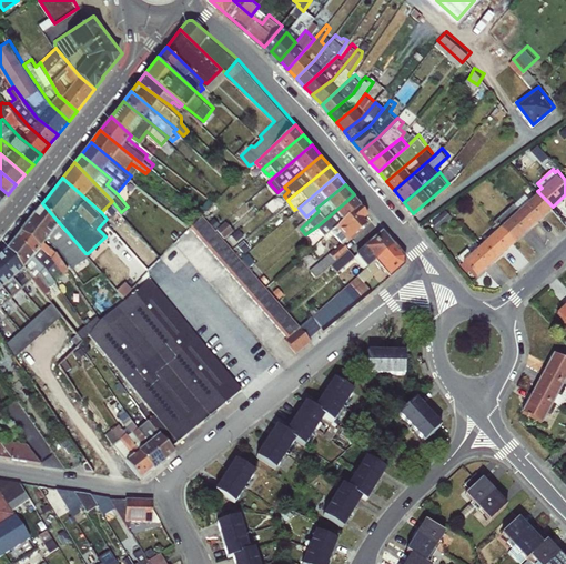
[(553,207),(537,191),(531,198),(525,191),(514,202),(519,208),(534,224),(553,207)]
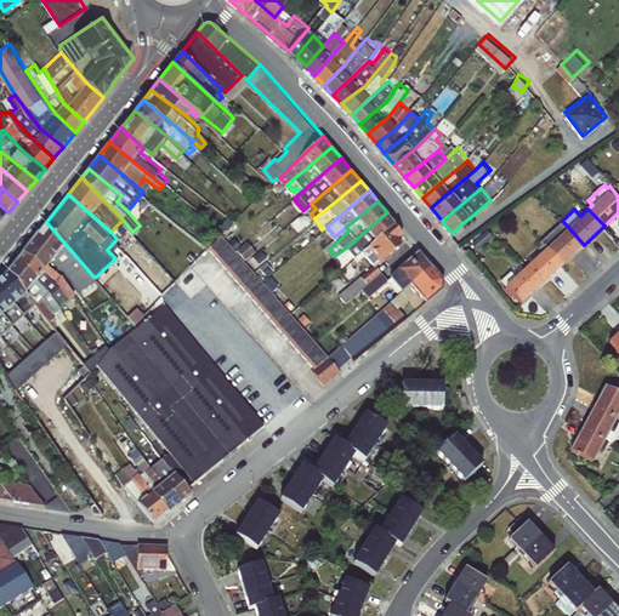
[(365,252),(396,222),(387,212),(350,245),(359,258),(365,252)]
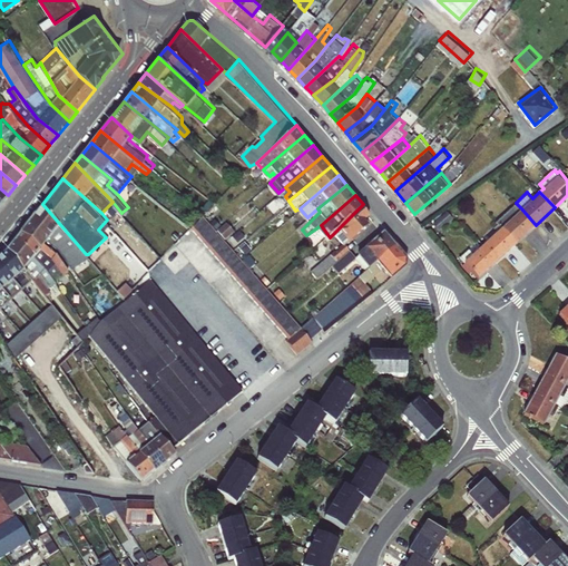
[(67,244),(71,252),(79,260),(86,254),(42,204),(35,215),(67,244)]
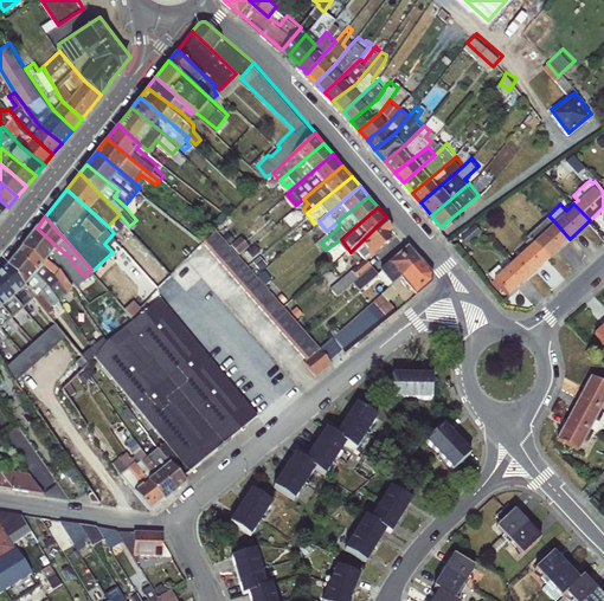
[(379,272),(380,270),(368,257),(393,236),(390,230),(394,226),(386,217),(357,246),(360,250),(364,256),(332,285),(339,293),(353,280),(361,288),(379,272)]
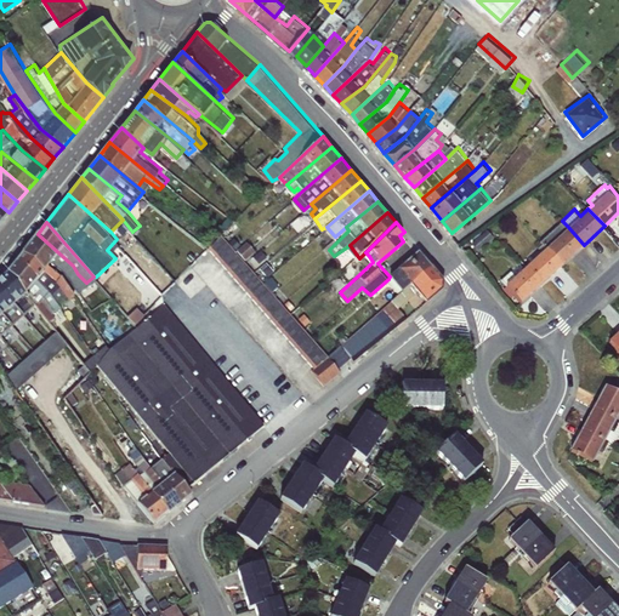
[(584,245),(568,227),(547,245),(563,262),(584,245)]
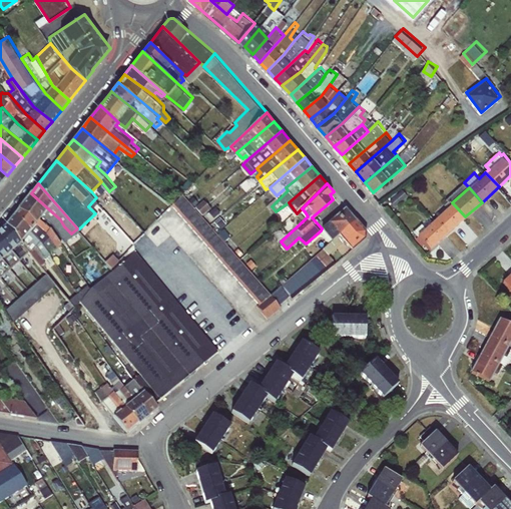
[(37,221),(50,234),(58,244),(62,242),(69,252),(78,246),(69,234),(65,237),(61,230),(63,228),(64,226),(60,219),(31,193),(20,206),(37,221)]
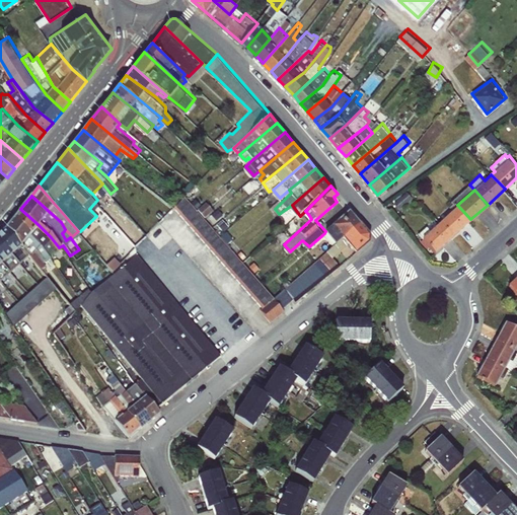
[(280,296),(189,196),(183,201),(191,209),(186,214),(252,288),(249,290),(266,308),(280,296)]
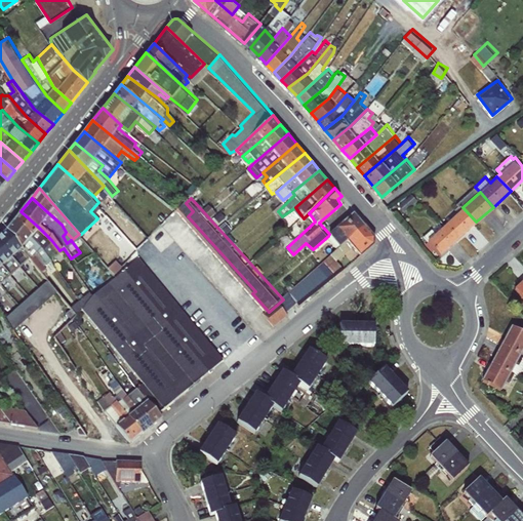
[(476,222),(463,207),(445,223),(458,238),(476,222)]
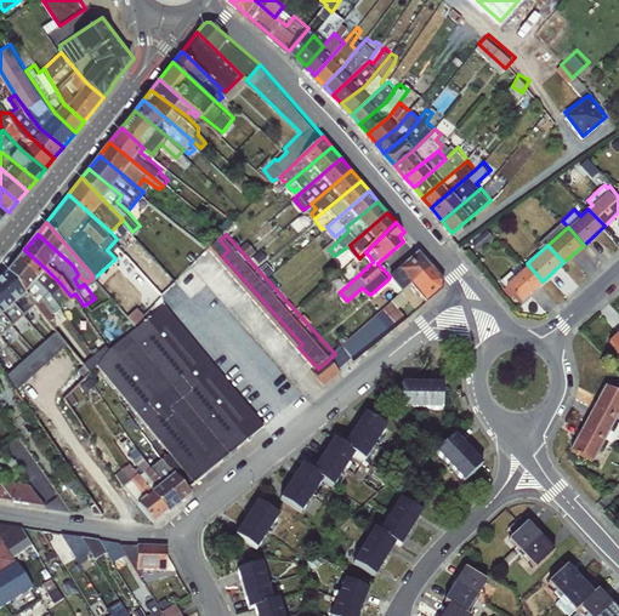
[(45,268),(24,250),(18,258),(54,292),(57,292),(61,284),(45,268)]
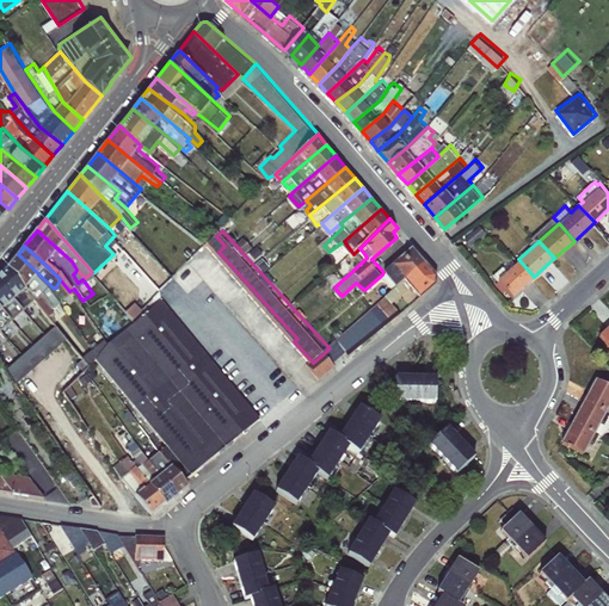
[(383,272),(382,274),(394,288),(425,261),(412,246),(383,269),(385,271),(383,272)]
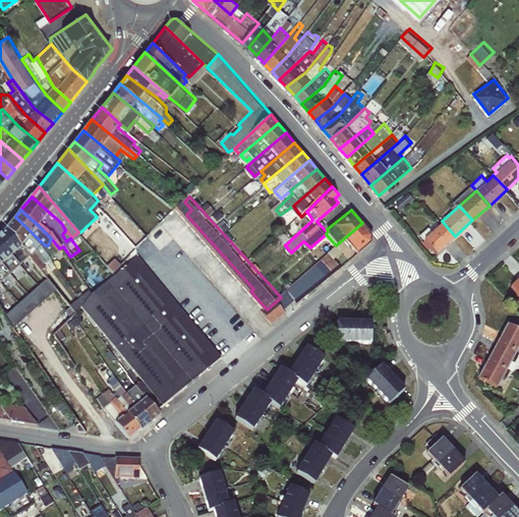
[(45,245),(15,217),(8,226),(44,268),(48,264),(36,249),(38,248),(47,261),(52,256),(45,245)]
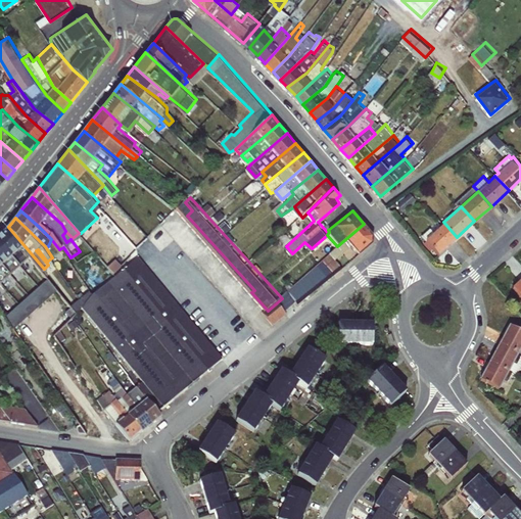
[(139,243),(148,236),(137,222),(128,229),(139,243)]
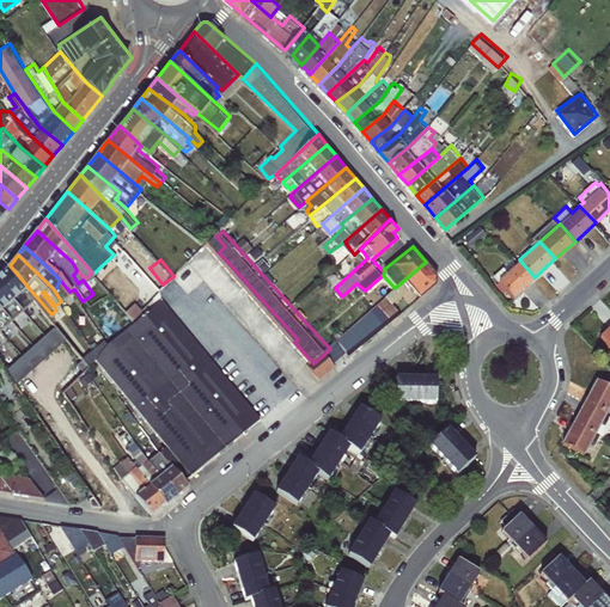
[(535,277),(519,259),(510,269),(505,264),(494,274),(514,295),(535,277)]
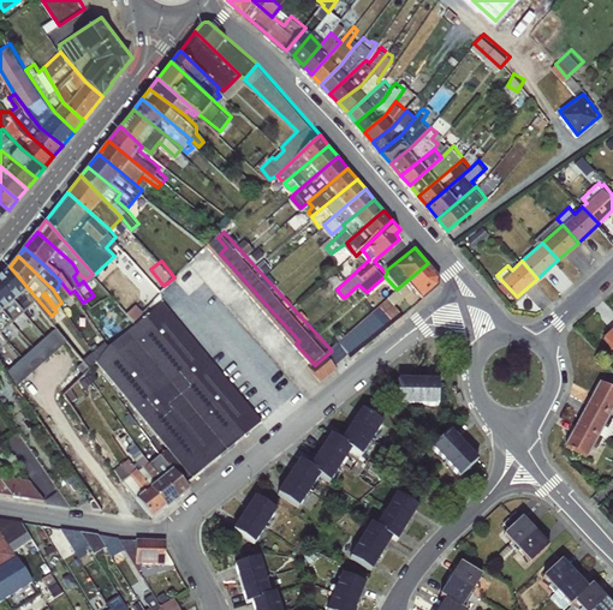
[(428,263),(397,289),(338,339),(352,353),(404,312),(396,301),(406,292),(415,301),(438,282),(439,275),(428,263)]
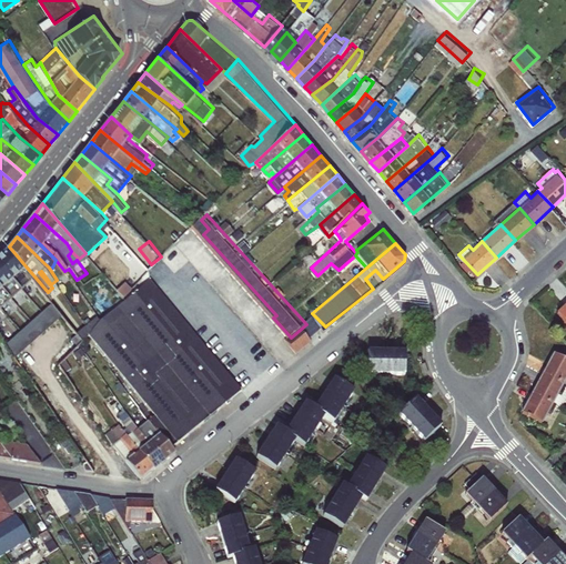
[(53,299),(8,339),(20,352),(64,311),(53,299)]
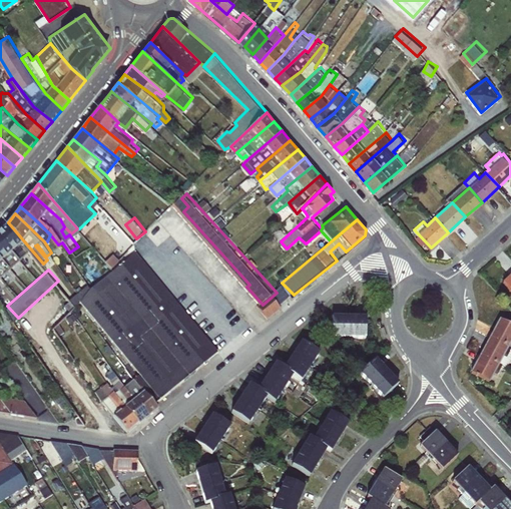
[(350,314),(334,314),(334,335),(349,335),(350,314)]
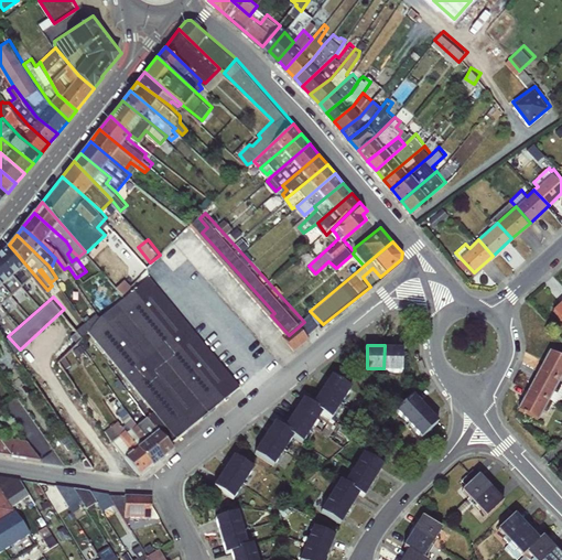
[(402,368),(403,346),(385,345),(384,368),(402,368)]
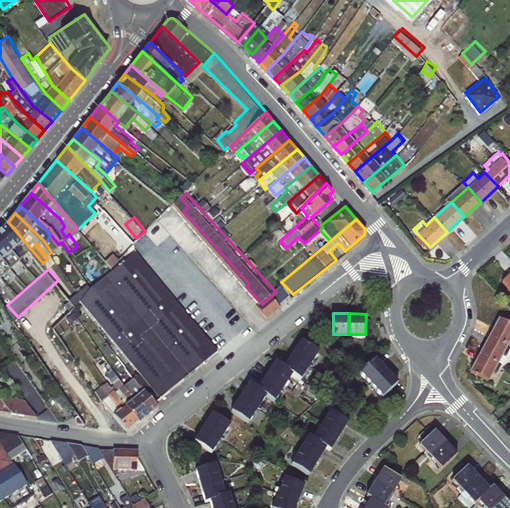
[(490,333),(509,343),(509,320),(499,315),(490,333)]
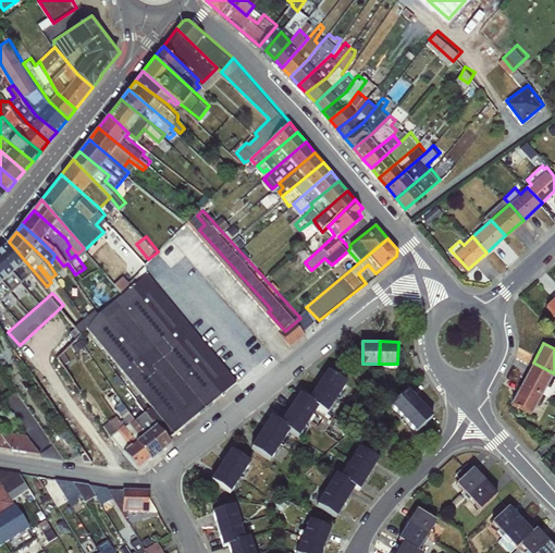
[(522,381),(546,394),(551,396),(554,389),(554,373),(533,363),(522,381)]
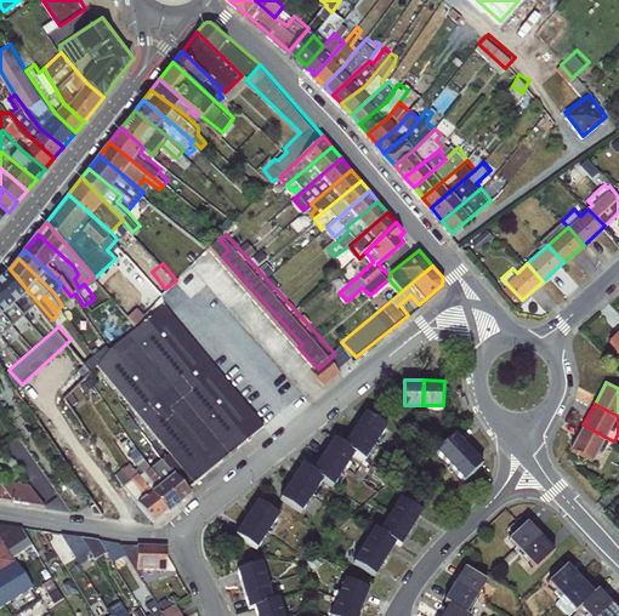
[(378,440),(388,423),(367,410),(356,426),(378,440)]
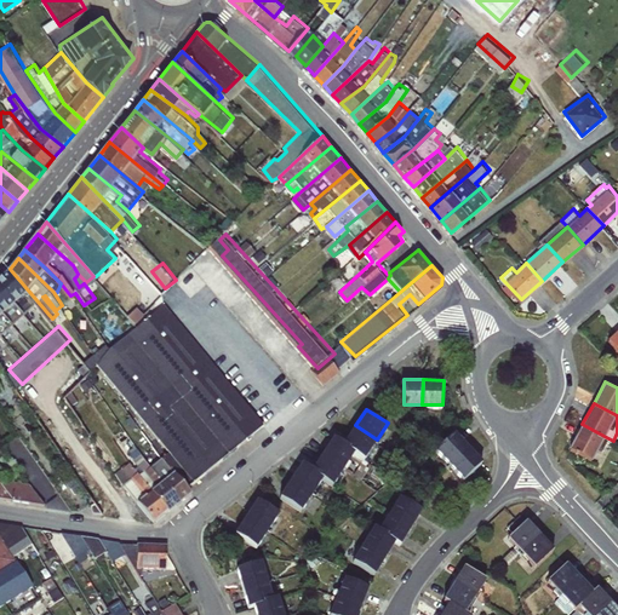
[(608,438),(582,424),(570,447),(593,459),(599,448),(602,449),(608,438)]
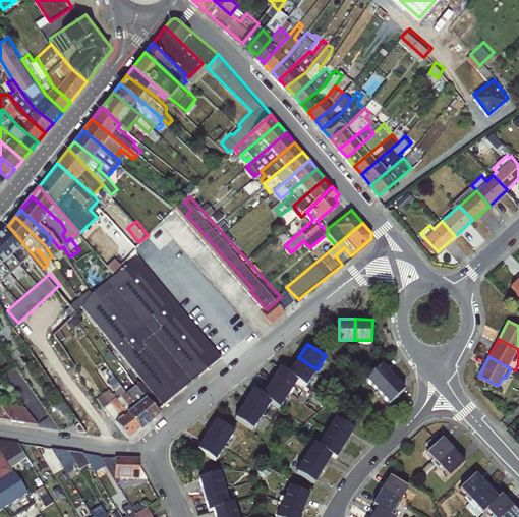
[(307,384),(316,369),(298,357),(289,371),(299,378),(307,384)]
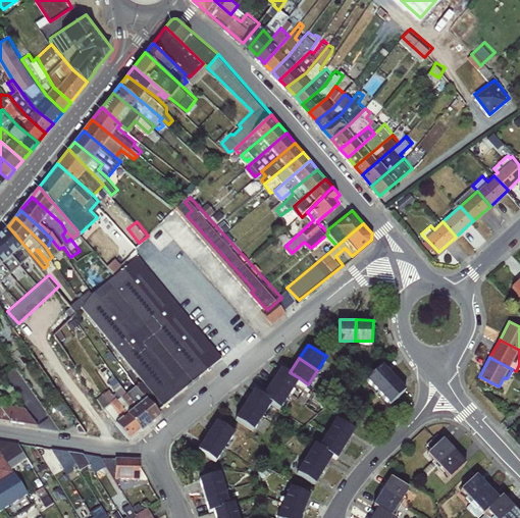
[(395,375),(383,362),(367,377),(378,391),(395,375)]
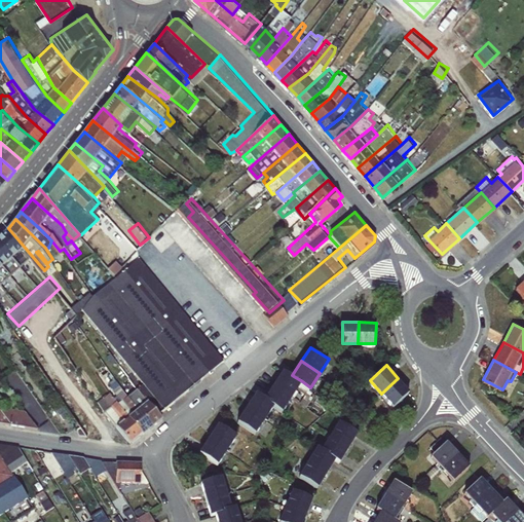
[(273,383),(293,396),(302,381),(292,375),(283,369),(273,383)]
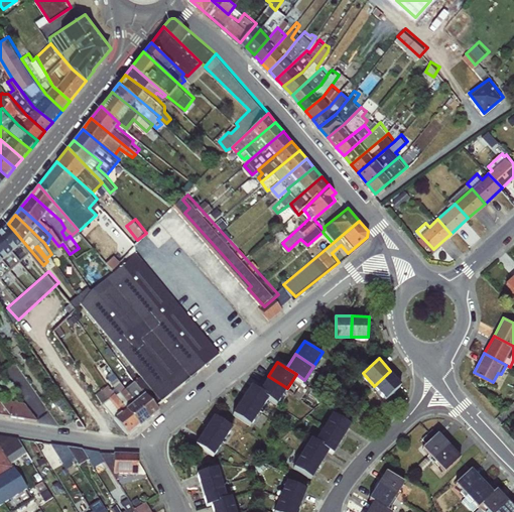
[(126,386),(150,415),(160,408),(128,368),(122,373),(130,383),(126,386)]
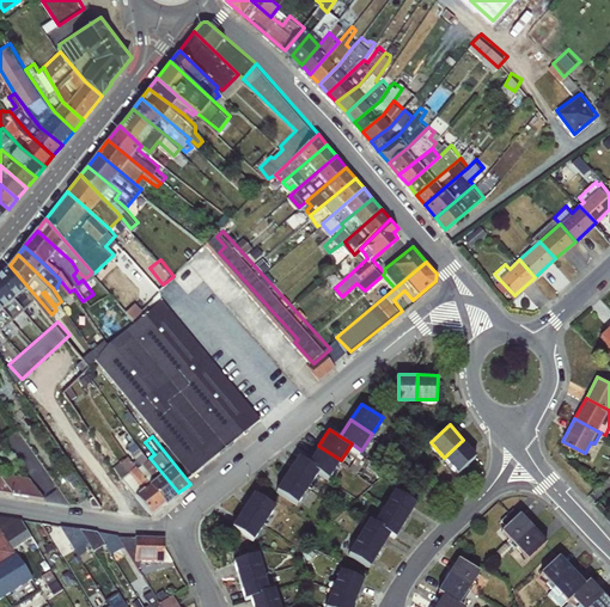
[(476,453),(463,440),(444,458),(457,471),(476,453)]
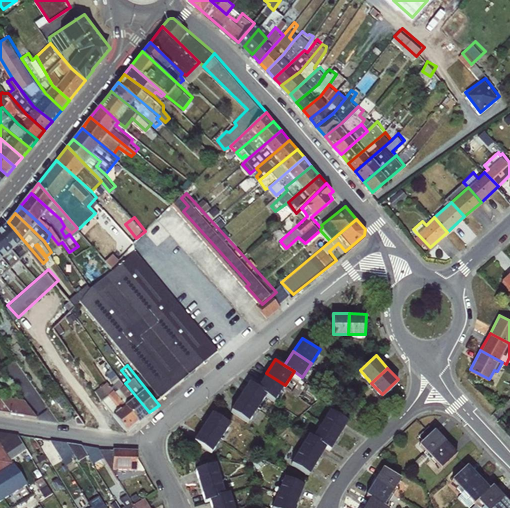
[(113,385),(140,420),(149,412),(125,383),(116,371),(109,375),(115,383),(113,385)]
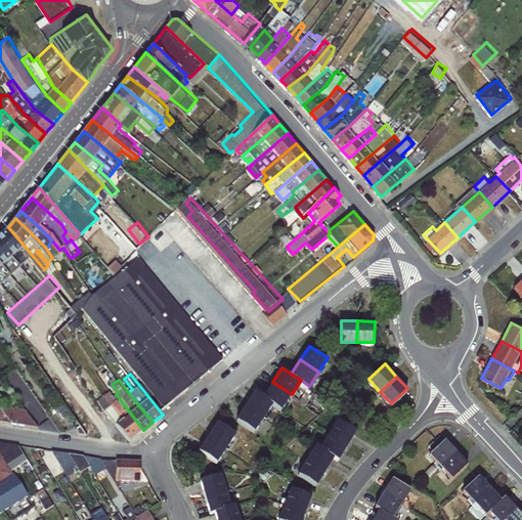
[(292,394),(272,382),(264,395),(273,402),(283,408),(292,394)]
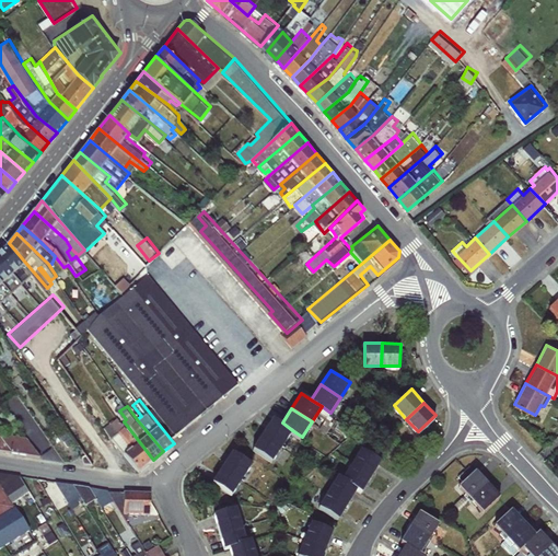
[(153,460),(124,421),(118,416),(111,420),(113,425),(107,429),(114,437),(140,470),(153,460)]
